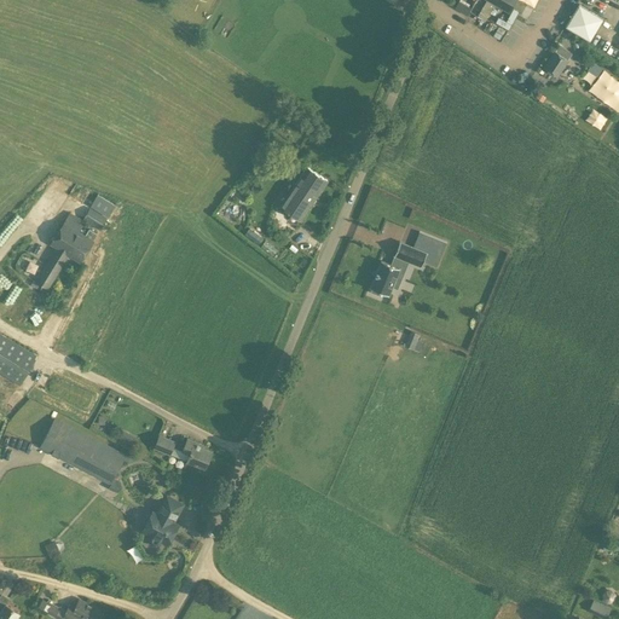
[(489,0),(509,12),(515,0),(489,0)]
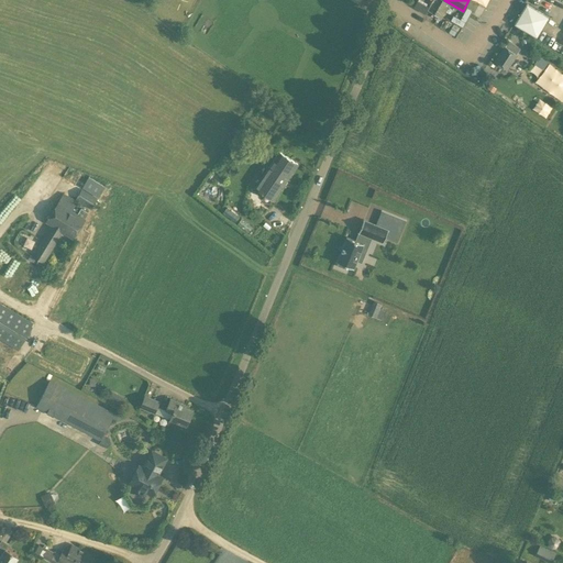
[(418,1),(414,8),(424,14),(429,8),(418,1)]
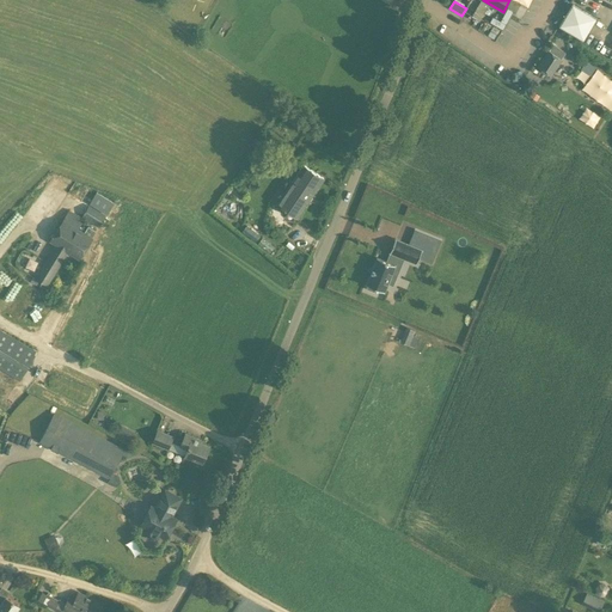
[(573,5),(558,26),(583,42),(597,19),(573,5)]
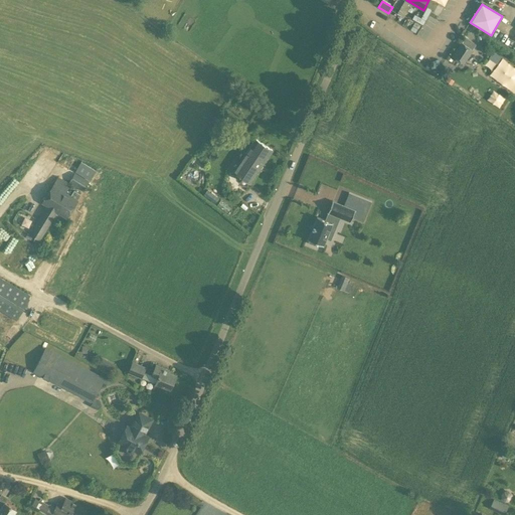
[(452,56),(464,64),(474,50),(461,42),(452,56)]
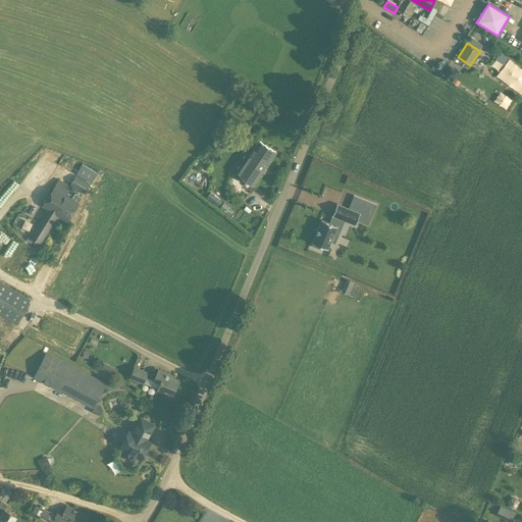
[(501,52),(497,59),(505,64),(509,57),(501,52)]
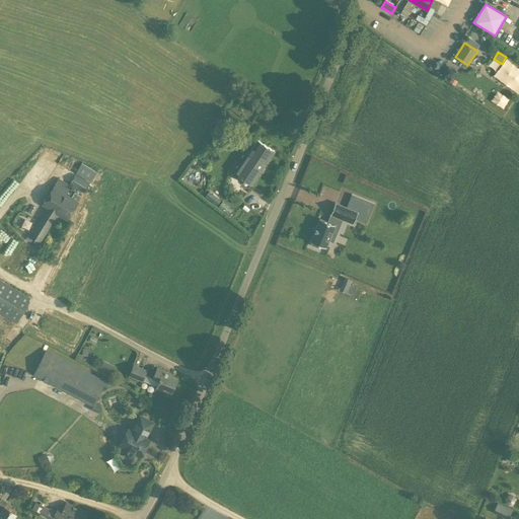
[(495,78),(518,89),(518,66),(503,59),(495,78)]
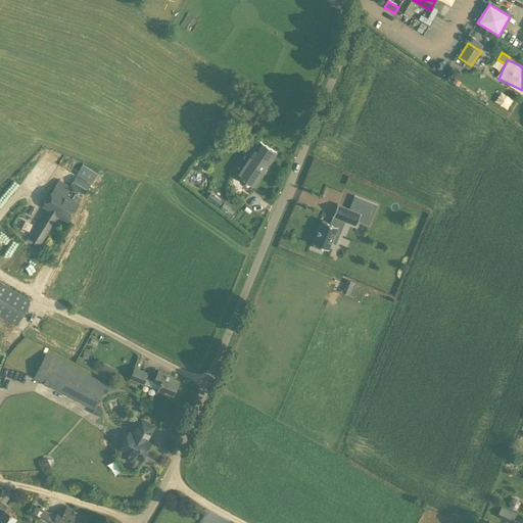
[(259,141),(236,176),(253,187),(277,152),(259,141)]
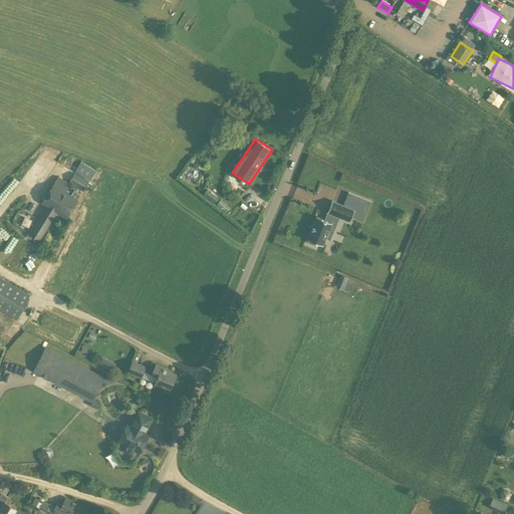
[(80,162),(75,172),(89,181),(95,171),(80,162)]
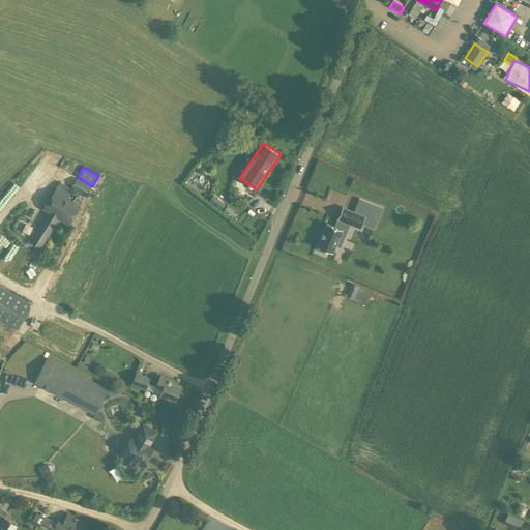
[(86,197),(92,186),(77,178),(70,188),(86,197)]
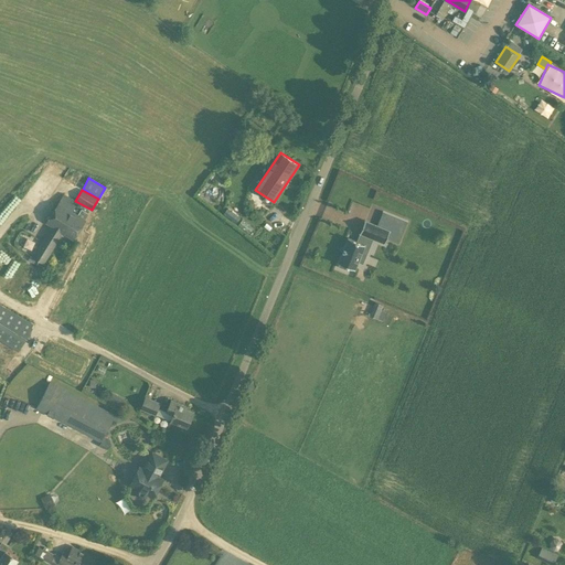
[(43,264),(62,233),(73,240),(85,221),(72,212),(77,203),(64,194),(46,223),(51,225),(31,257),(43,264)]
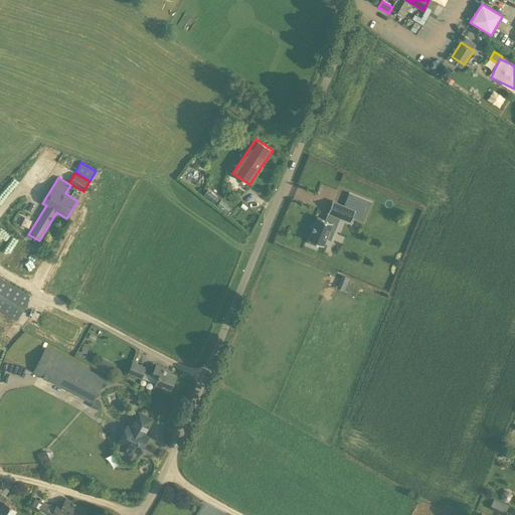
[(207,189),(203,195),(211,201),(215,195),(207,189)]
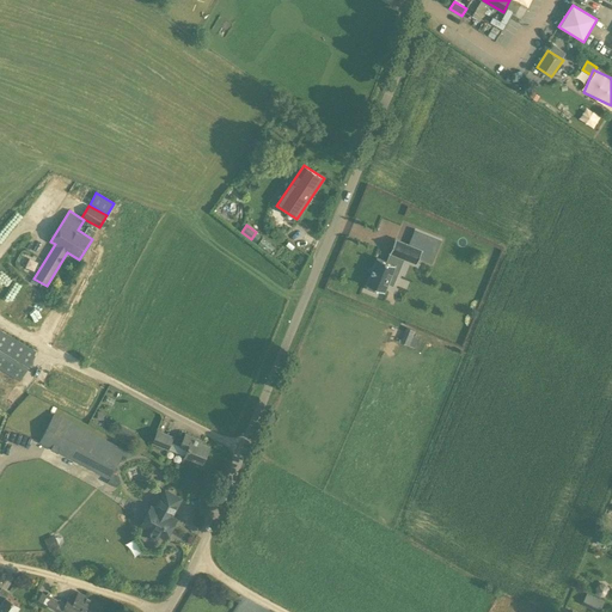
[(378,258),(367,285),(369,286),(368,288),(377,292),(378,289),(385,292),(389,283),(393,285),(397,276),(392,274),(396,265),(395,264),(398,256),(417,263),(422,250),(396,239),(390,252),(391,252),(387,262),(378,258)]
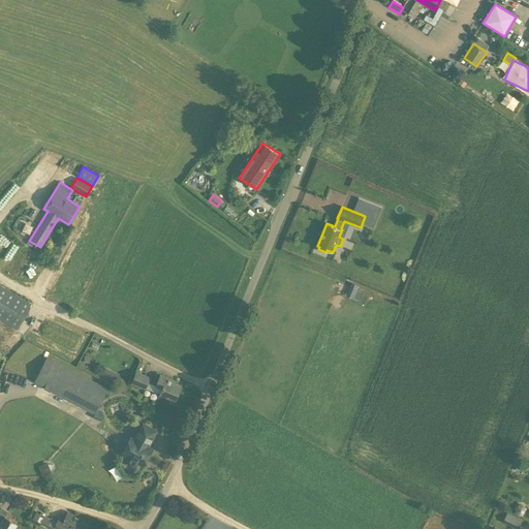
[(37,225),(27,220),(22,229),(32,235),(37,225)]
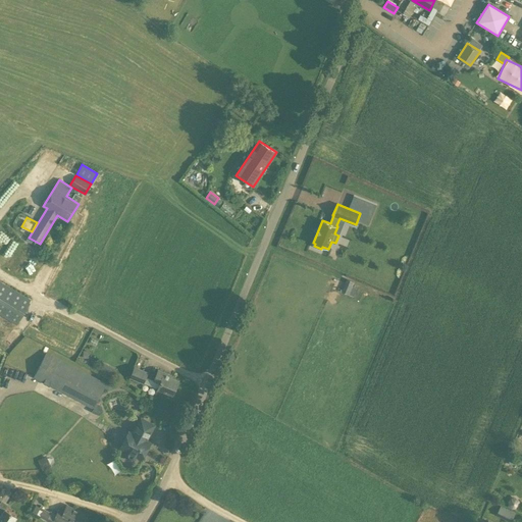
[(31,300),(0,280),(0,314),(16,324),(31,300)]
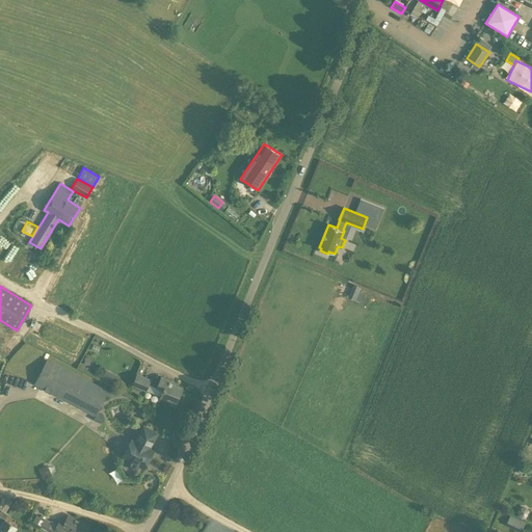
[(365,291),(353,287),(350,297),(361,301),(365,291)]
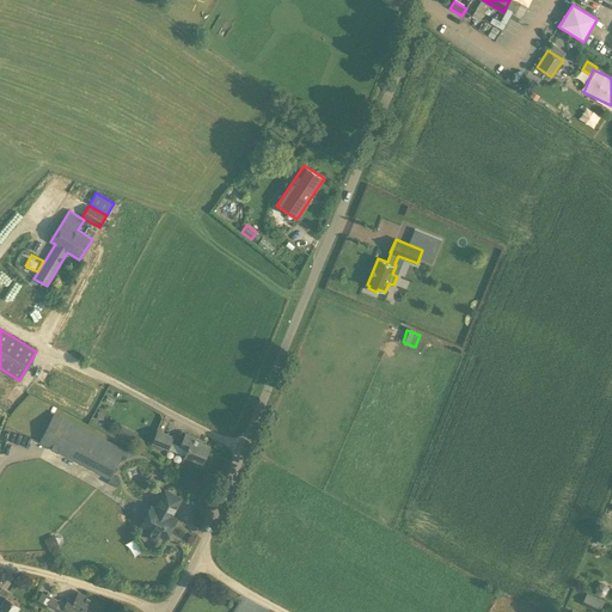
[(126,450),(55,412),(38,442),(110,479),(126,450)]
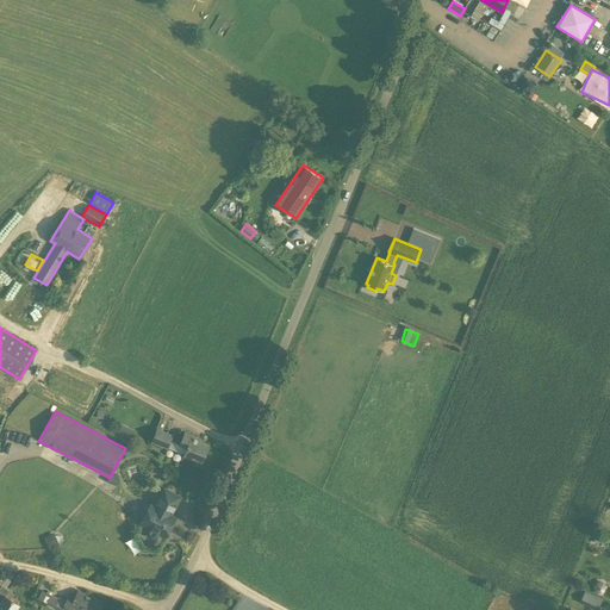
[(122,424),(118,434),(134,439),(136,429),(122,424)]
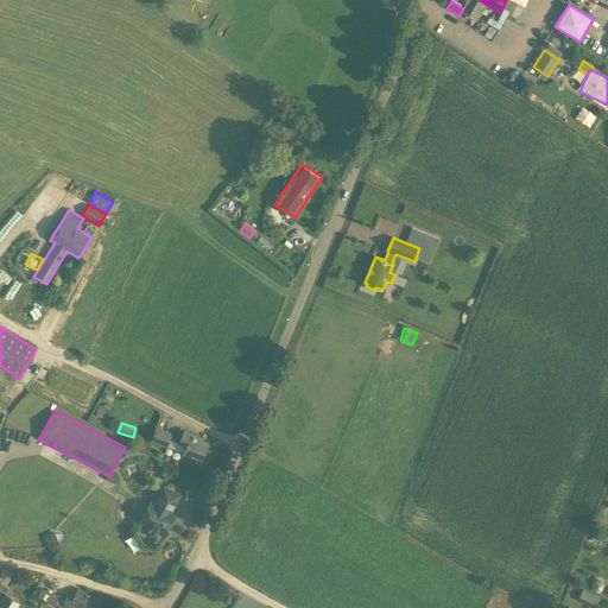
[(157,428),(151,441),(168,447),(172,434),(157,428)]
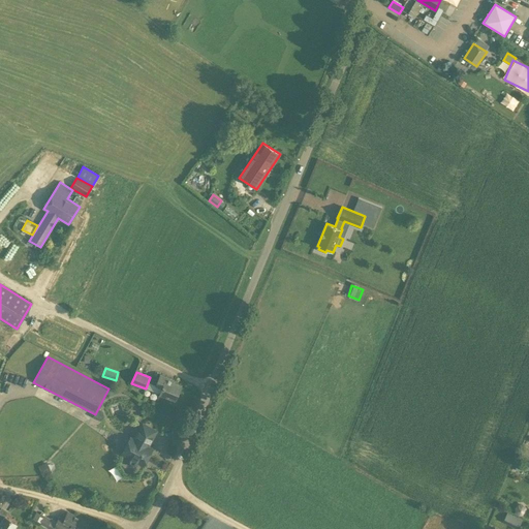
[(160,395),(175,401),(181,385),(174,382),(175,380),(160,374),(155,386),(162,389),(160,395)]
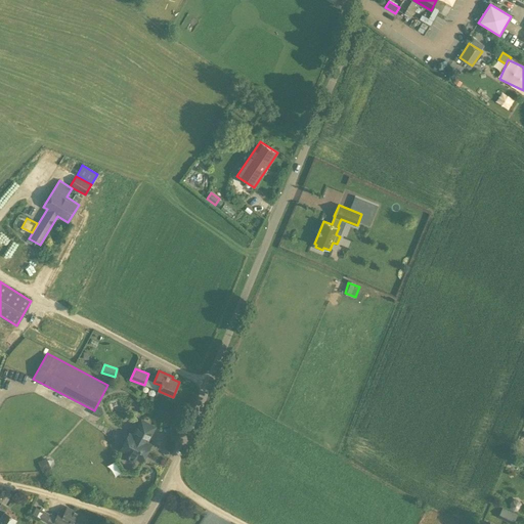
[(133,435),(129,433),(121,449),(142,461),(150,444),(146,442),(155,427),(141,420),(133,435)]
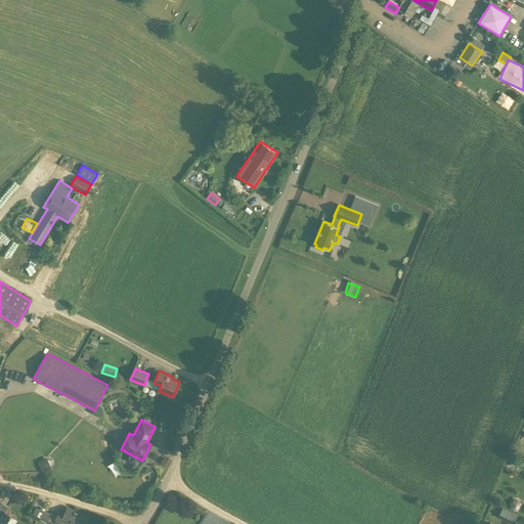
[(0,523),(12,523),(16,519),(0,507),(0,523)]
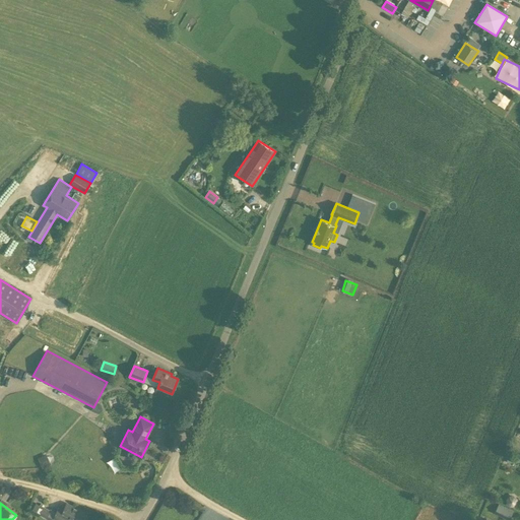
[(56,519),(66,519),(67,519),(68,519),(82,519),(86,513),(66,504),(63,510),(59,508),(57,512),(53,518),(56,519)]
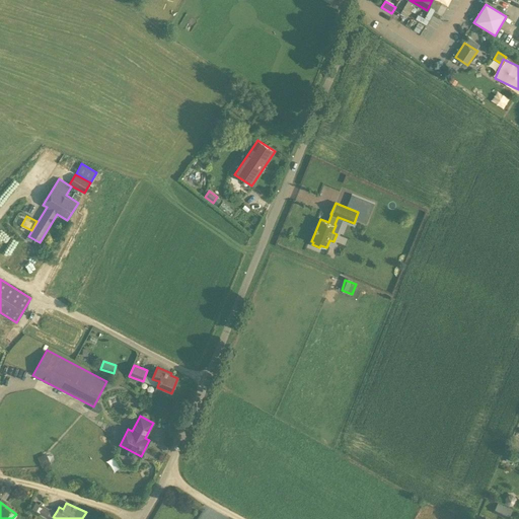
[(36,511),(46,516),(50,509),(40,504),(36,511)]
